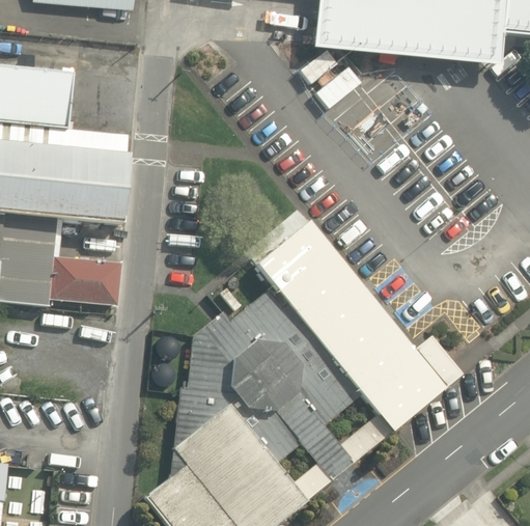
[(33,0),(133,9),(134,0),(33,0)]
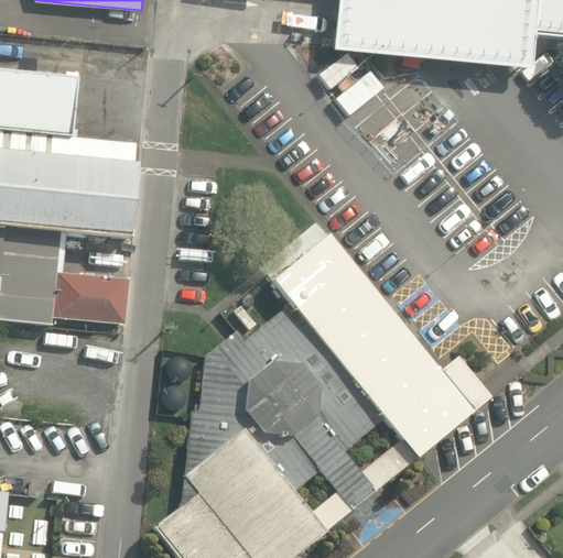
[(537,0),(536,35),(562,37),(562,0),(537,0)]
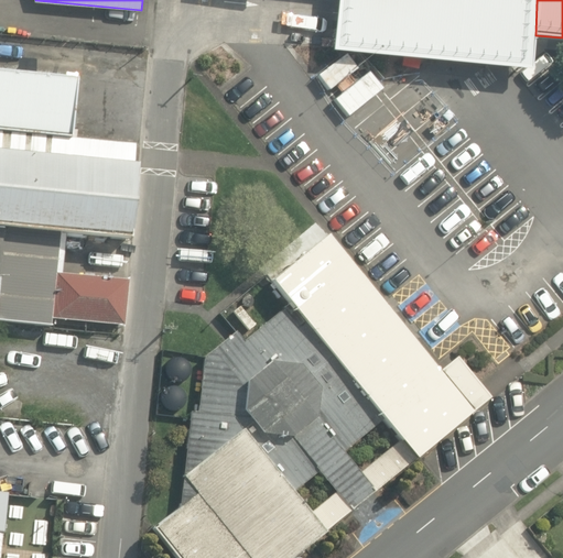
[(0,128),(72,135),(77,76),(0,67),(0,128)]
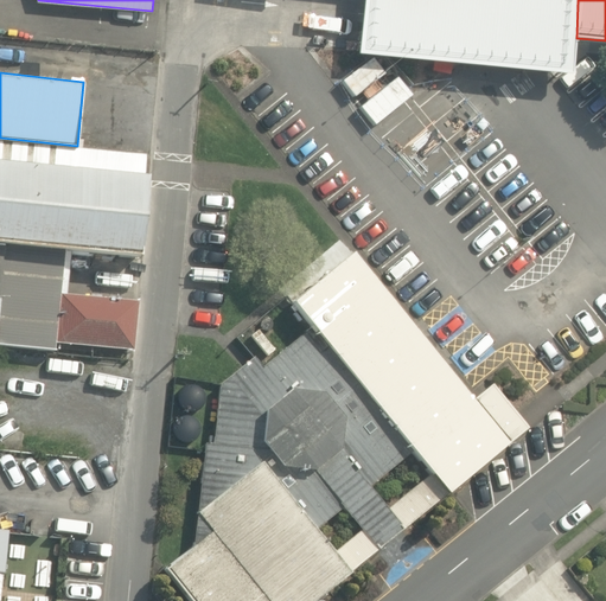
[(77,146),(0,138),(0,245),(68,253),(139,257),(147,153),(77,146)]
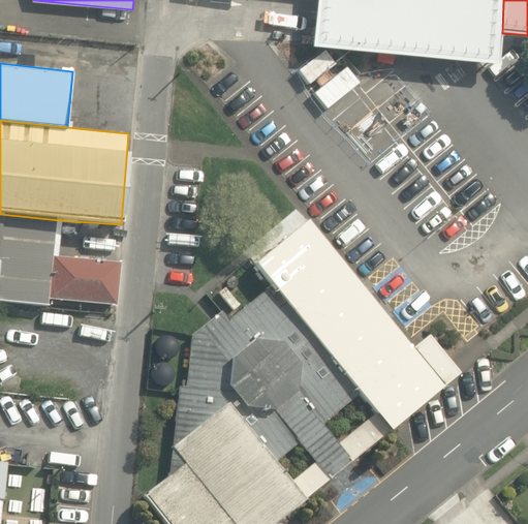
[(0,214),(0,302),(50,308),(51,298),(56,254),(59,220),(0,214)]
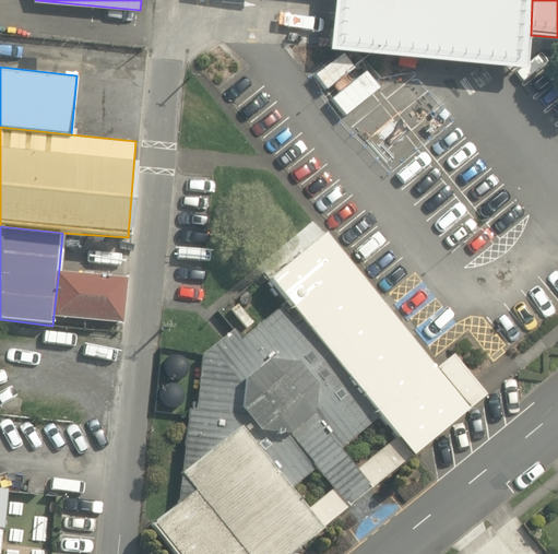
[(436,366),(327,228),(265,277),(286,303),(245,336),(237,325),(203,352),(199,405),(189,405),(177,502),(155,519),(183,553),(295,553),(324,531),(291,488),(381,416),(412,455),(487,395),(453,352),(436,366)]
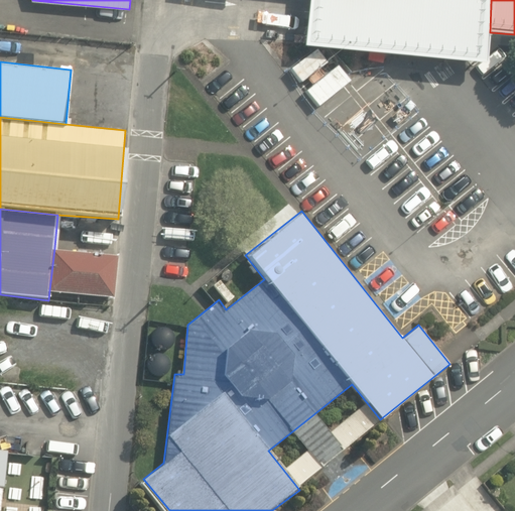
[(118,255),(54,248),(49,290),(113,296),(118,255)]
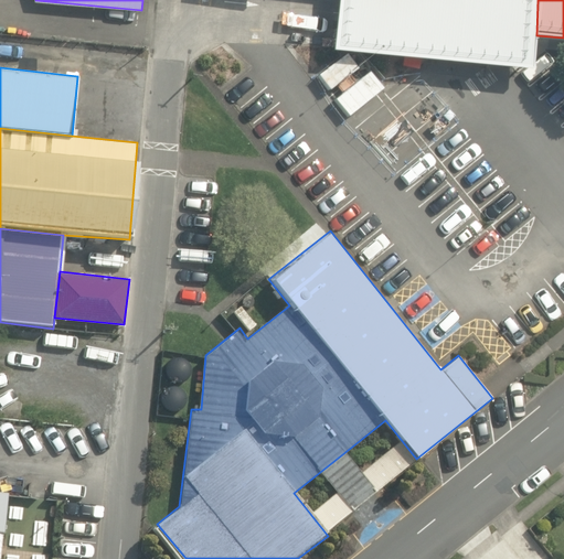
[(0,558),(0,533),(4,533),(9,490),(0,488),(0,558)]
